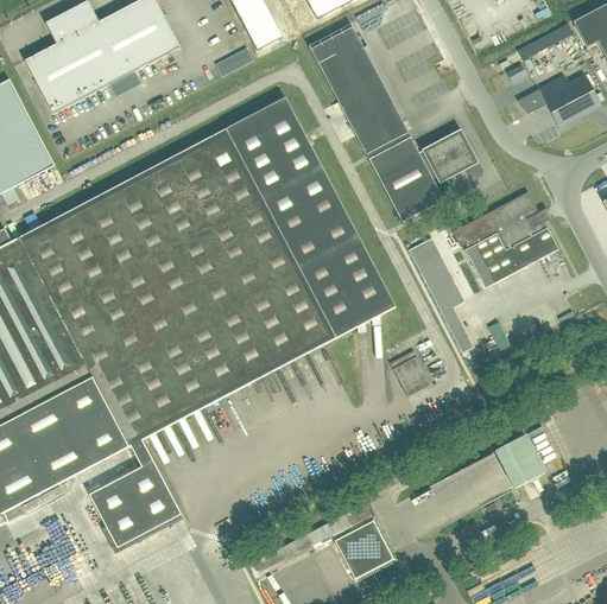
[(178,45),(155,0),(136,0),(99,20),(92,7),(88,0),(84,0),(55,16),(44,21),(56,43),(24,59),(52,112),(178,45)]
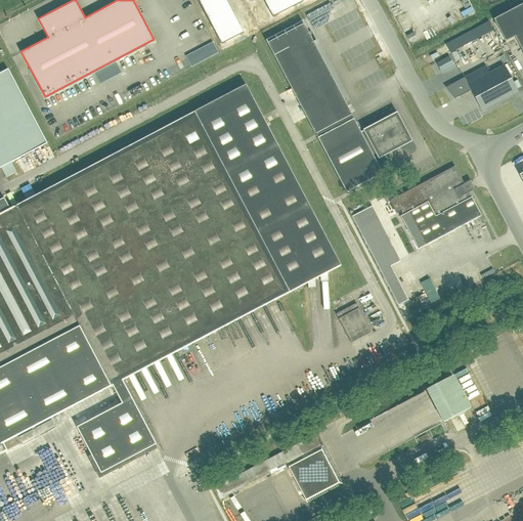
[(203,0),(200,2),(207,15),(228,4),(226,0),(203,0)]
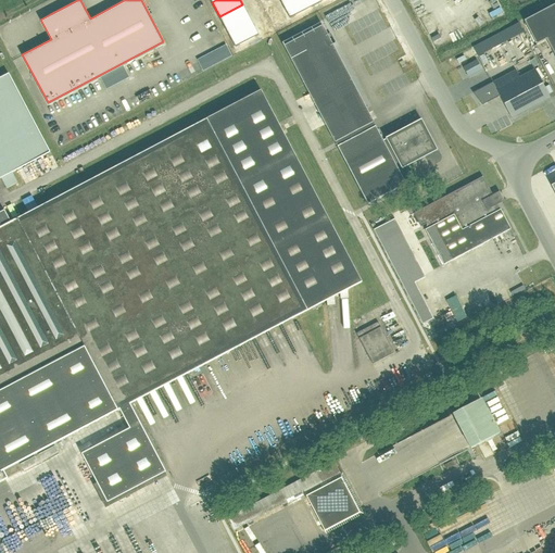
[(285,0),(281,2),(289,16),(315,2),(314,0),(285,0)]
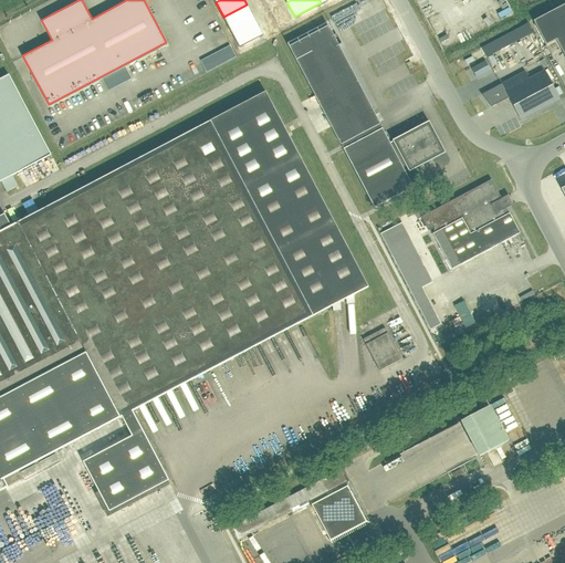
[(564,1),(533,19),(545,42),(555,38),(564,31),(564,1)]
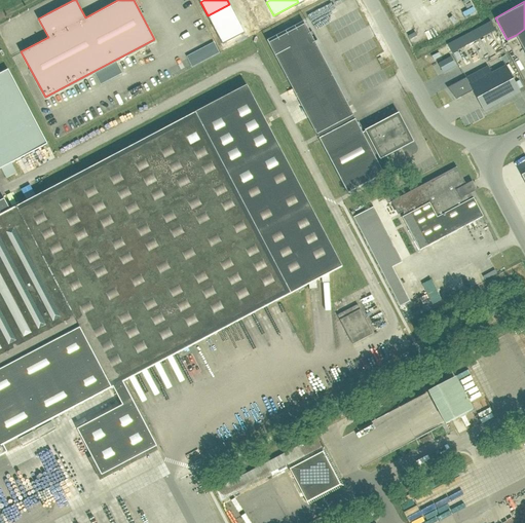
[(229,4),(208,15),(215,29),(236,17),(229,4)]
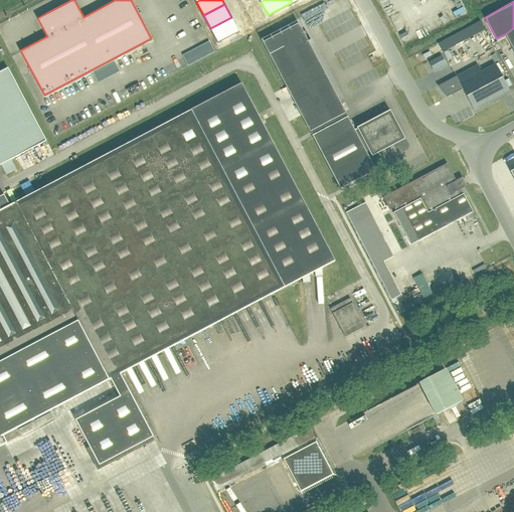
[(231,17),(210,28),(217,42),(238,30),(231,17)]
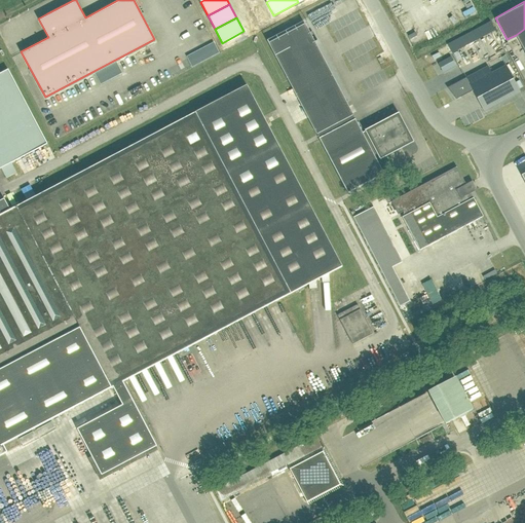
[(309,31),(304,22),(268,41),(266,38),(266,39),(315,133),(317,137),(346,191),(383,172),(375,156),(409,139),(397,115),(363,133),(354,117),(353,117),(351,113),(352,113),(314,40),(316,39),(311,30),(309,31)]
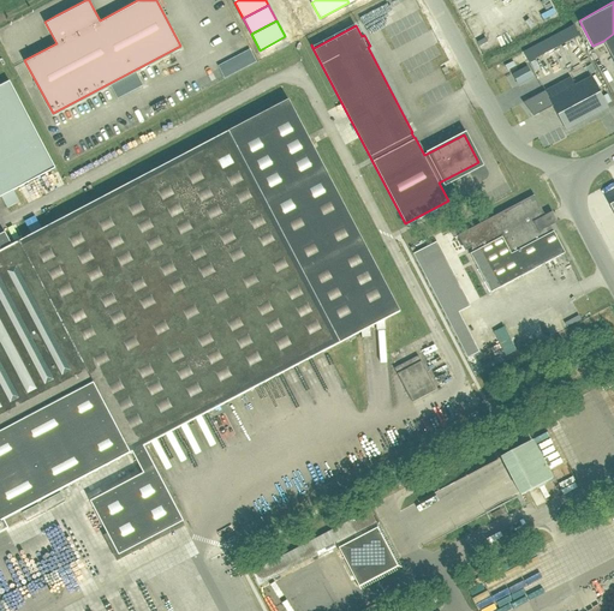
[(613,34),(603,41),(613,60),(613,34)]
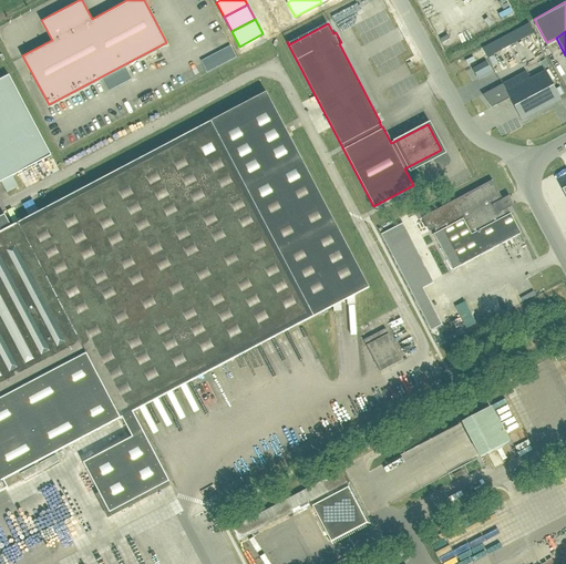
[(485,59),(471,67),(476,77),(491,69),(485,59)]
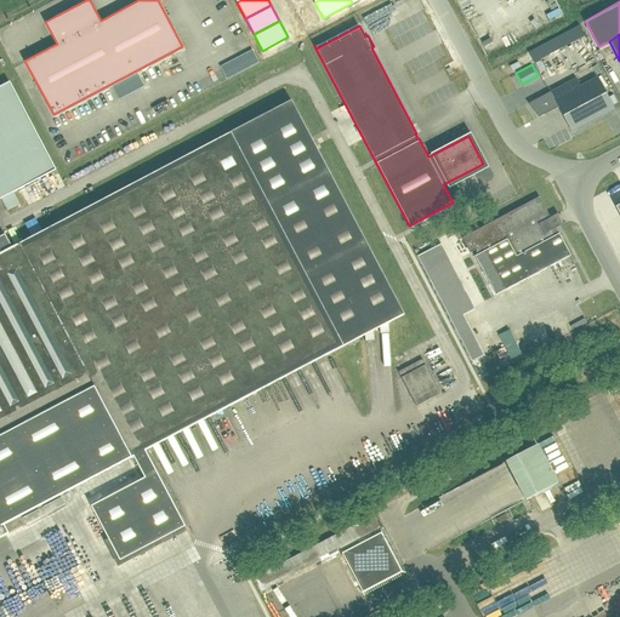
[(550,89),(532,98),(539,114),(557,104),(570,130),(613,107),(596,74),(553,97),(550,89)]
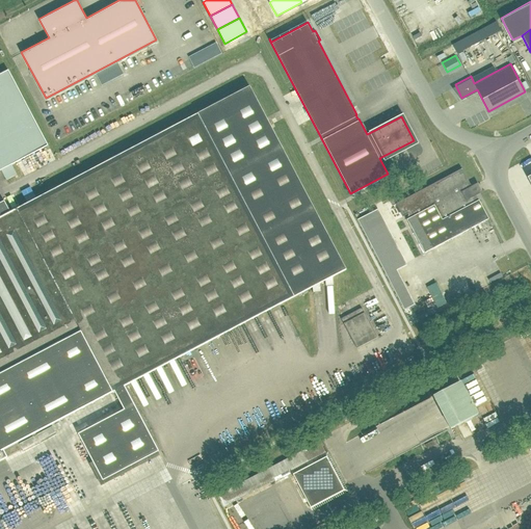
[(7,68),(0,71),(0,167),(47,143),(7,68)]
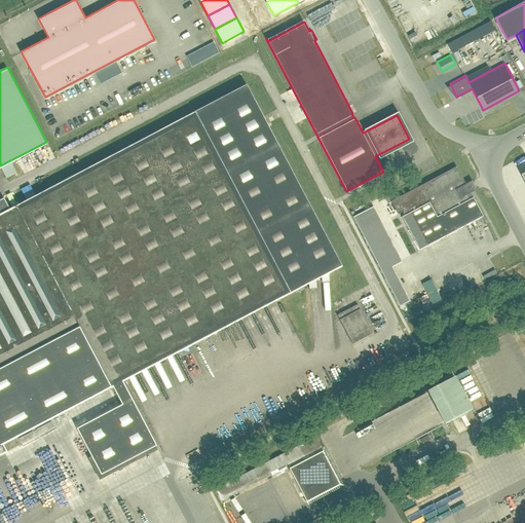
[(0,453),(6,450),(2,443),(112,385),(122,403),(76,426),(101,473),(156,444),(122,379),(340,265),(246,83),(0,213),(0,453)]
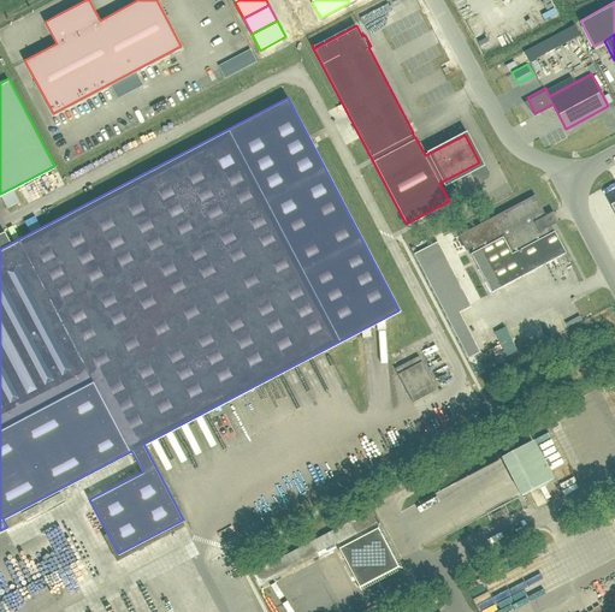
[(542,208),(533,192),(457,233),(465,248),(471,245),(473,250),(469,251),(490,290),(565,250),(554,230),(551,230),(540,208),(542,208)]
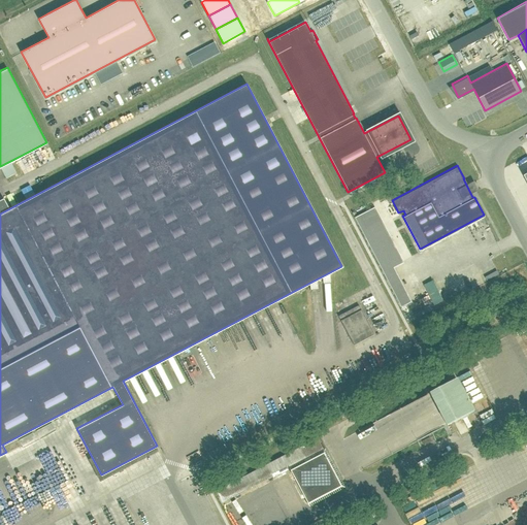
[(364,236),(371,251),(392,240),(389,233),(385,226),(364,236)]
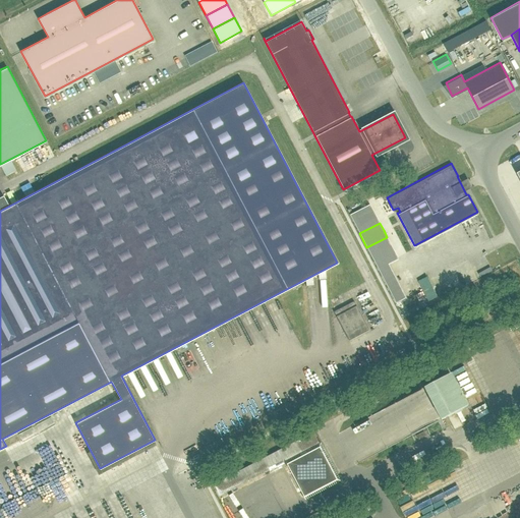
[(423,272),(402,283),(413,303),(446,286),(441,278),(430,284),(423,272)]
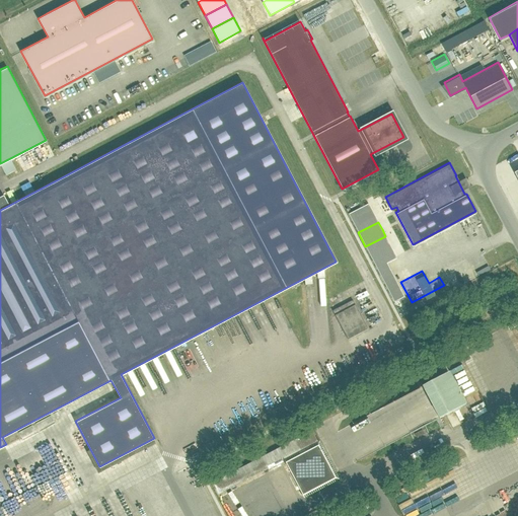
[(351,299),(331,309),(347,339),(366,327),(351,299)]
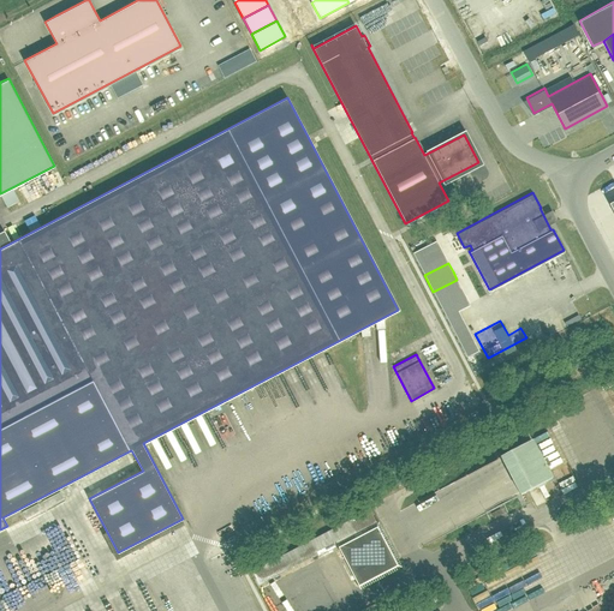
[(518,445),(499,455),(519,493),(549,477),(525,430),(513,436),(518,445)]
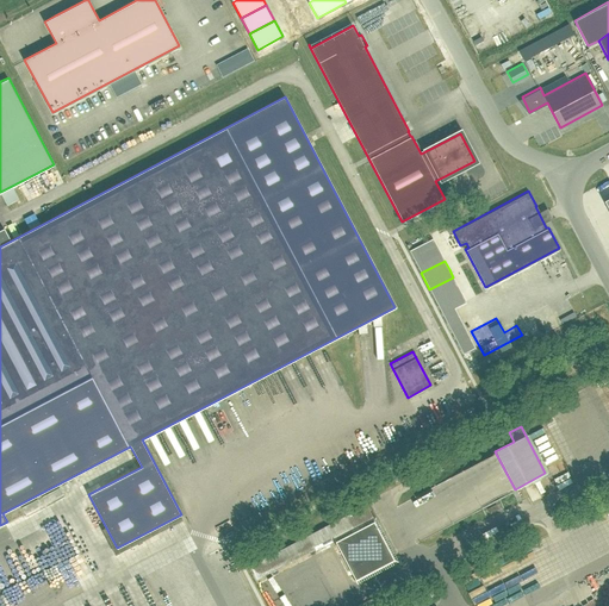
[(489,512),(498,507),(495,501),(486,506),(489,512)]
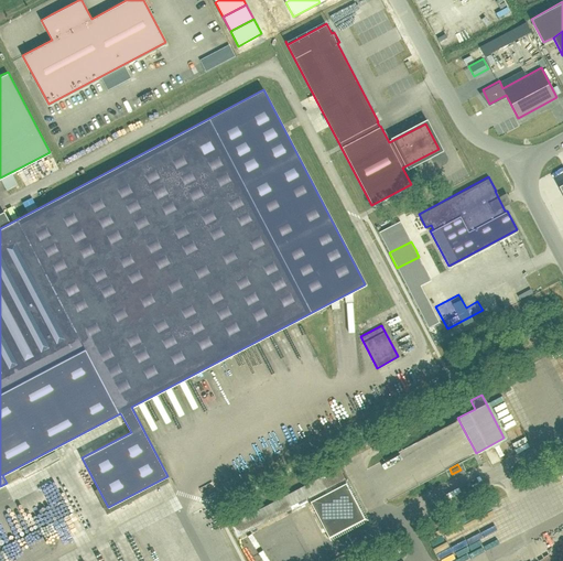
[(327,537),(364,518),(337,466),(230,522),(236,532),(305,496),(327,537)]
